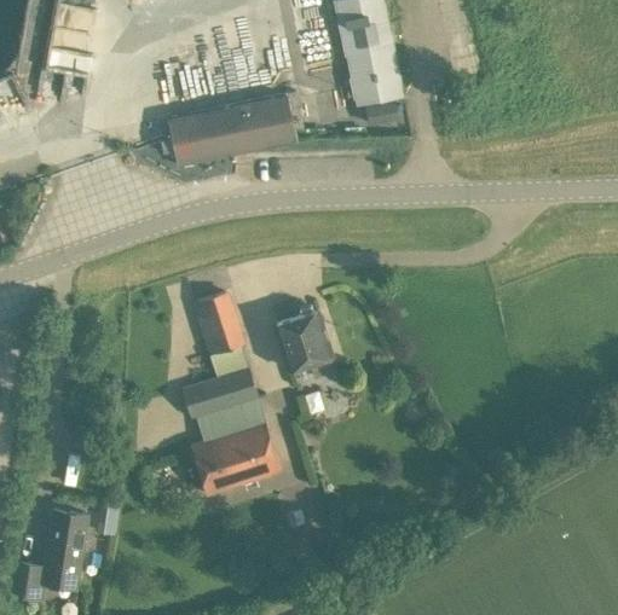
[(333,0),(356,109),(405,98),(385,0),(333,0)]
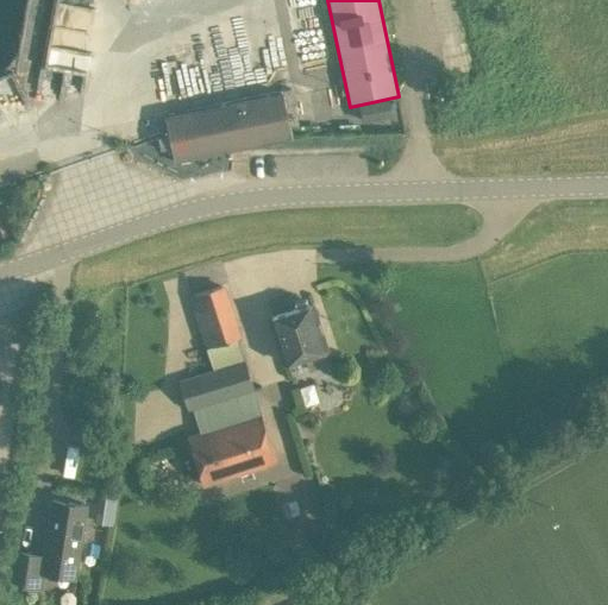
[(175,165),(292,142),(283,96),(167,120),(175,165)]
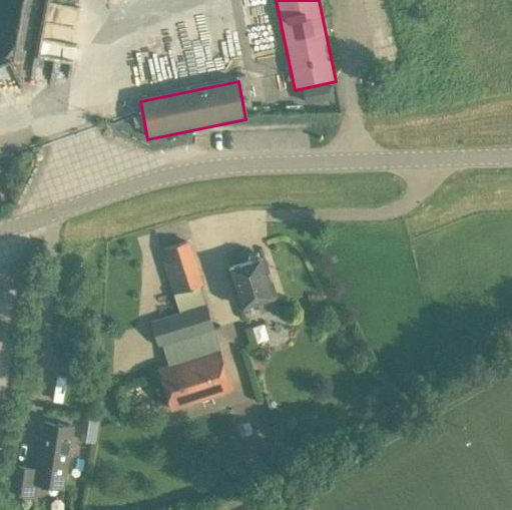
[(306,106),(331,101),(328,85),(303,90),(306,106)]
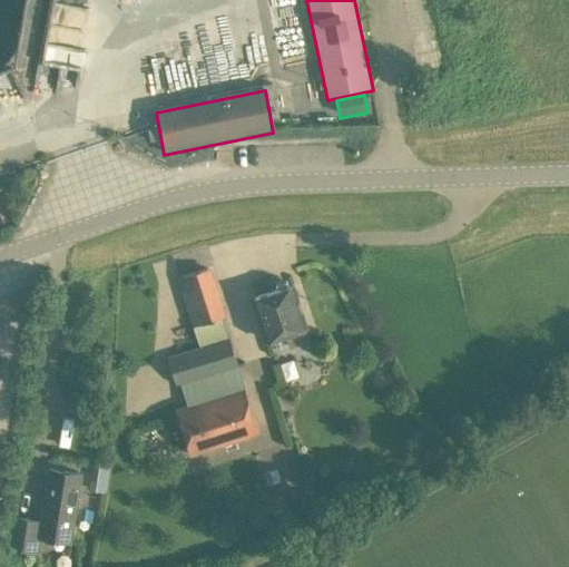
[(260,436),(245,389),(223,319),(227,318),(212,270),(176,280),(192,330),(194,329),(200,350),(167,361),(176,388),(182,387),(188,408),(176,411),(190,458),(260,436)]
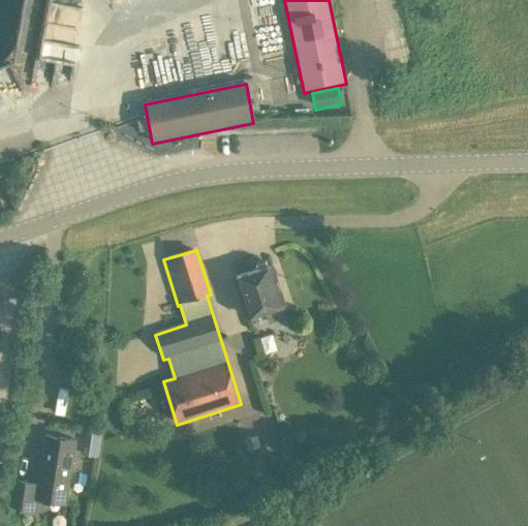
[(247,318),(265,312),(269,325),(286,319),(282,307),(285,306),(273,267),(235,279),(247,318)]
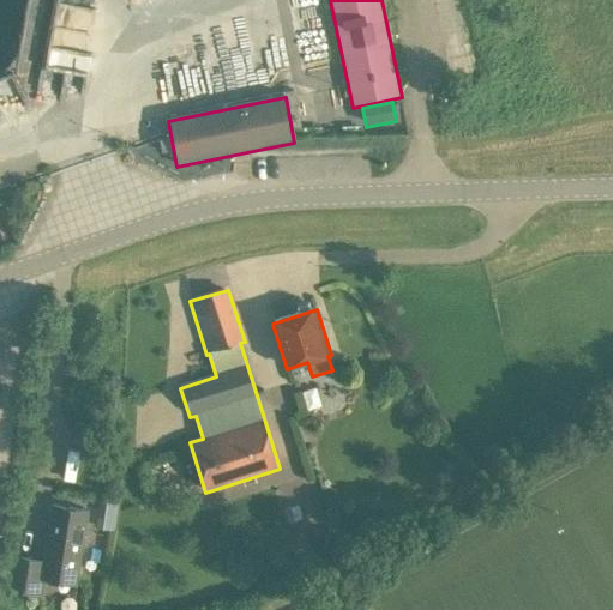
[(104,502),(101,527),(115,530),(120,505),(104,502)]
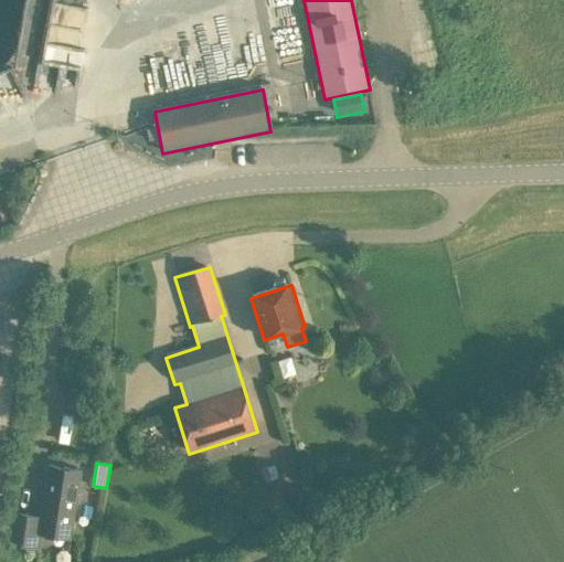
[(49,467),(40,519),(12,513),(7,543),(39,549),(41,537),(70,541),(82,472),(49,467)]
